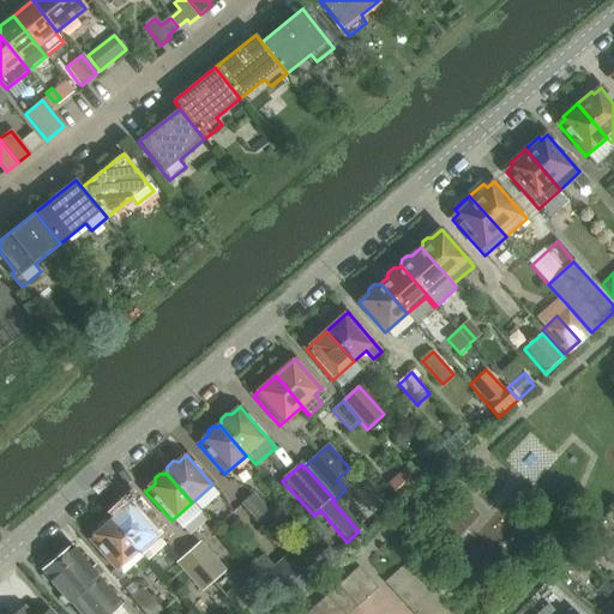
[(263,529),(264,529),(276,518),(254,494),(241,505),(263,529)]
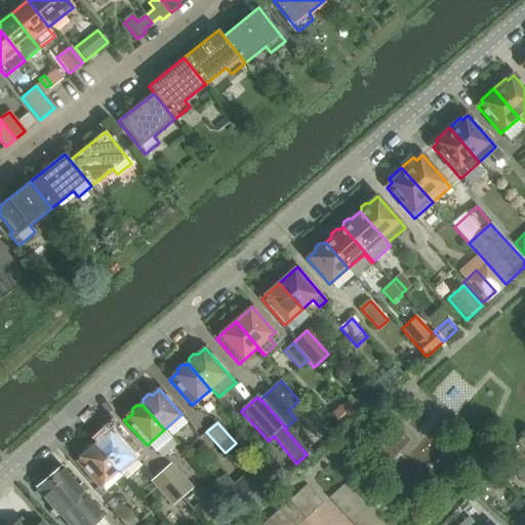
[(406,453),(405,455),(435,470),(446,446),(403,425),(392,447),(406,453)]
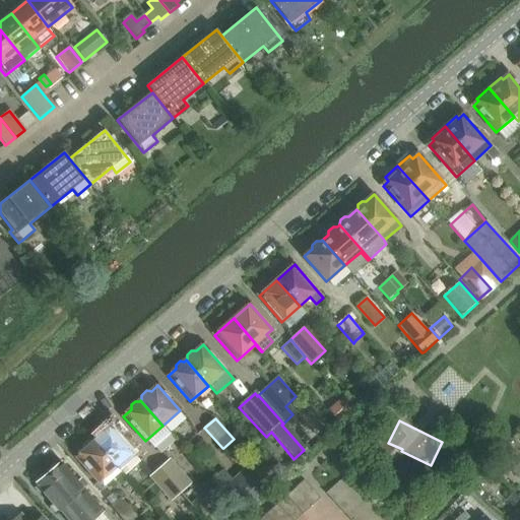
[(94,441),(116,465),(133,450),(113,427),(111,429),(110,428),(104,433),(101,432),(95,436),(96,439),(94,441)]
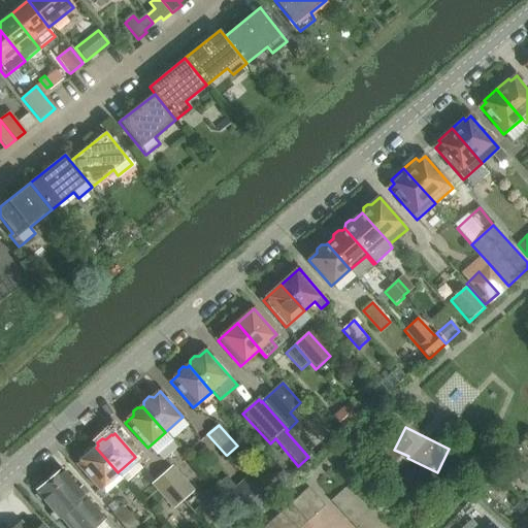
[(118,472),(96,448),(94,450),(91,449),(86,453),(86,457),(77,464),(100,489),(118,472)]
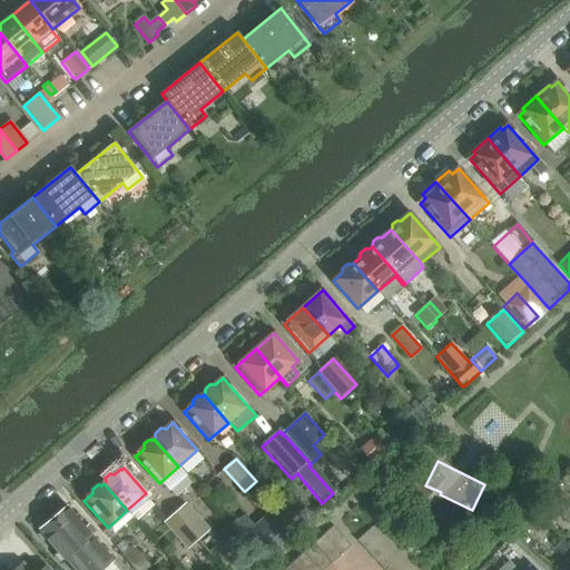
[(176,513),(199,540),(209,531),(186,504),(176,513)]
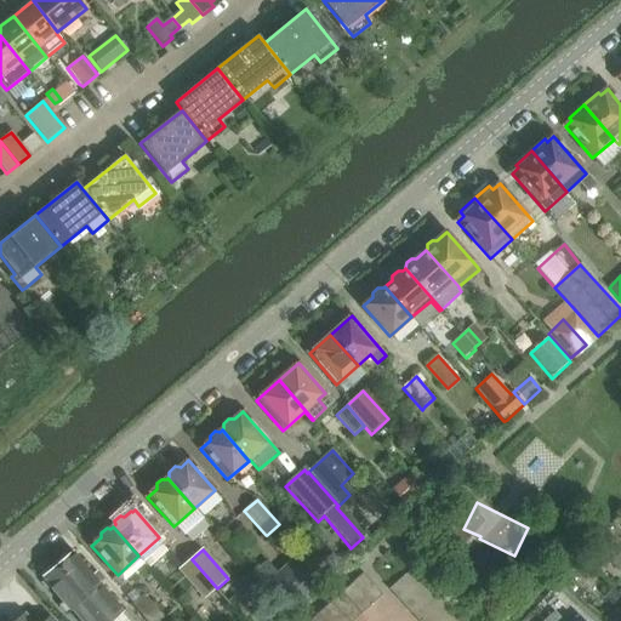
[(620,568),(620,557),(613,551),(604,559),(617,571),(620,568)]
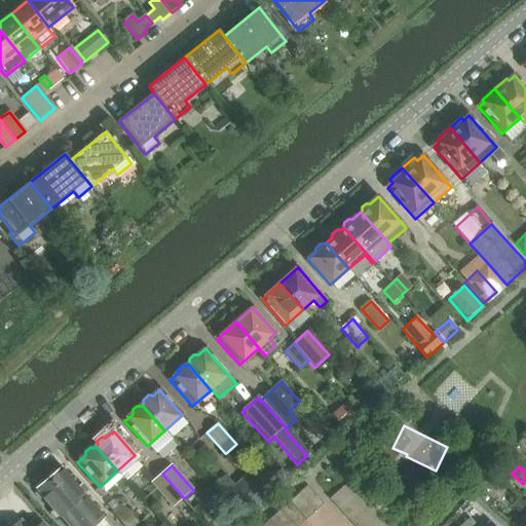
[(49,479),(89,525),(92,525),(104,517),(62,467),(49,479)]
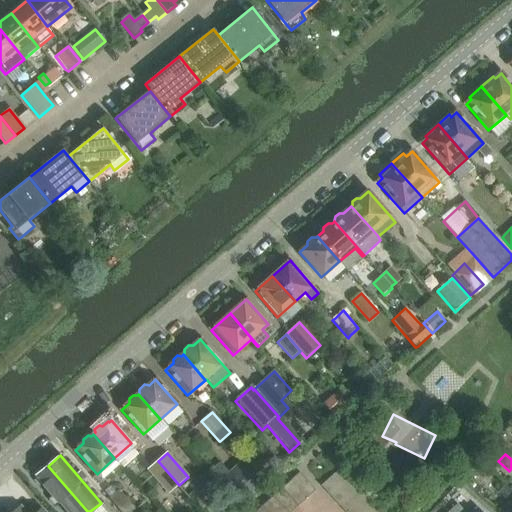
[(179,485),(158,461),(156,463),(146,471),(168,495),(179,485)]
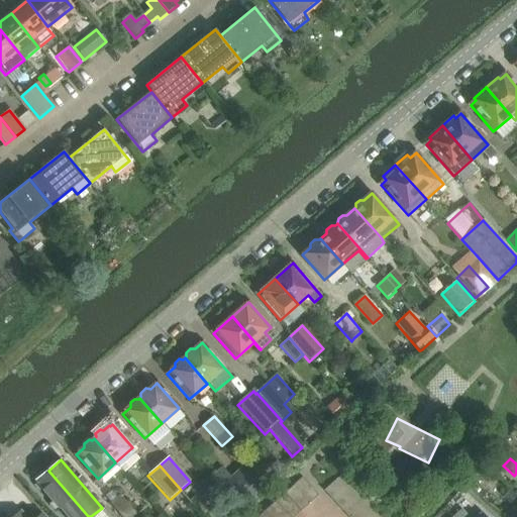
[(88,516),(48,471),(35,482),(65,516),(88,516)]
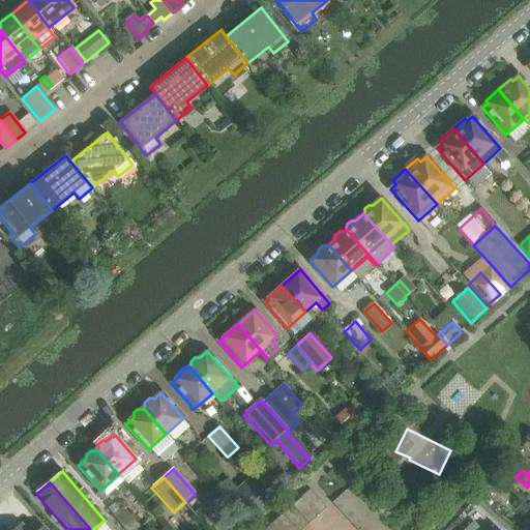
[(230,503),(246,523),(270,502),(253,482),(230,503)]
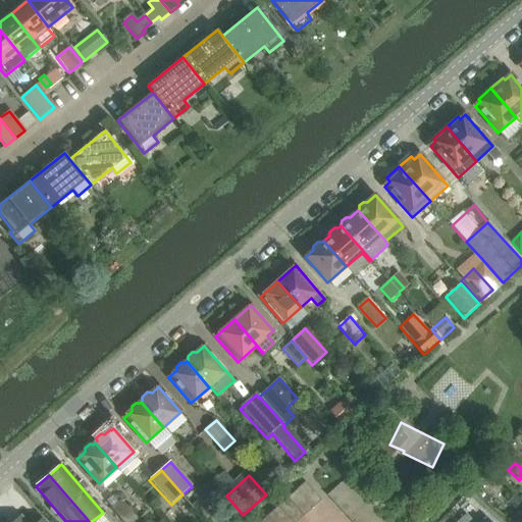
[(336,506),(354,489),(345,480),(327,496),(336,506)]
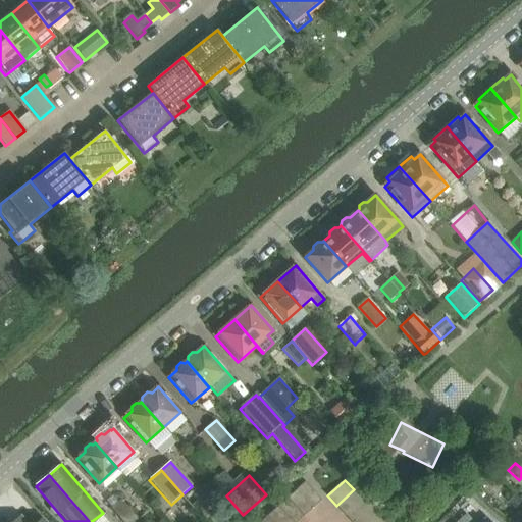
[(297,490),(313,509),(322,501),(306,482),(297,490)]
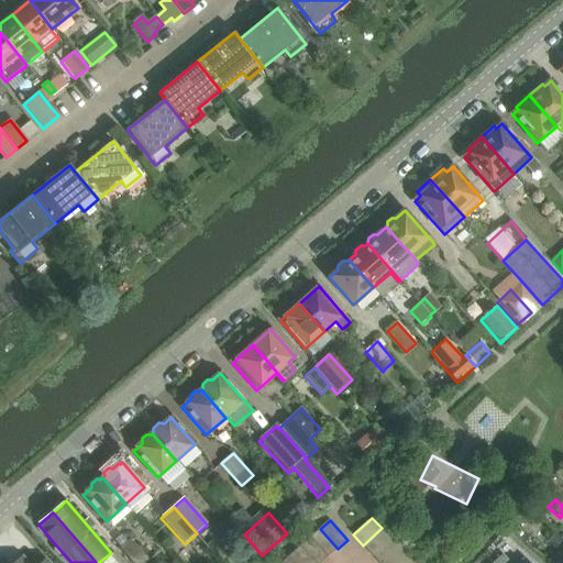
[(382,528),(363,545),(372,555),(390,538),(382,528)]
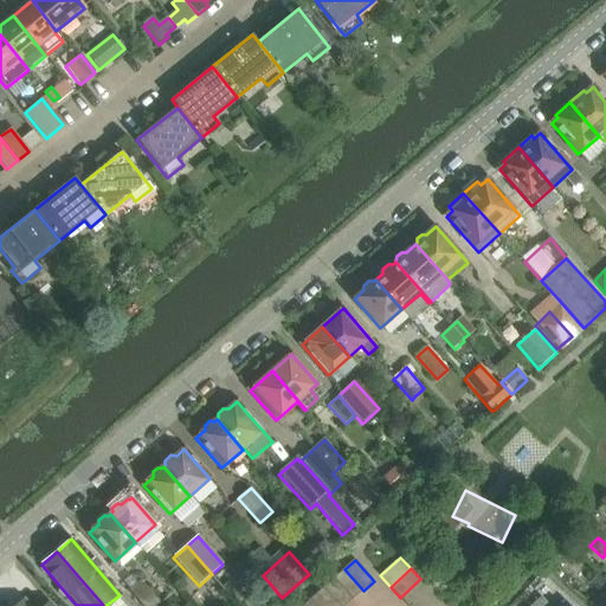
[(334,579),(353,600),(363,591),(345,569),(334,579)]
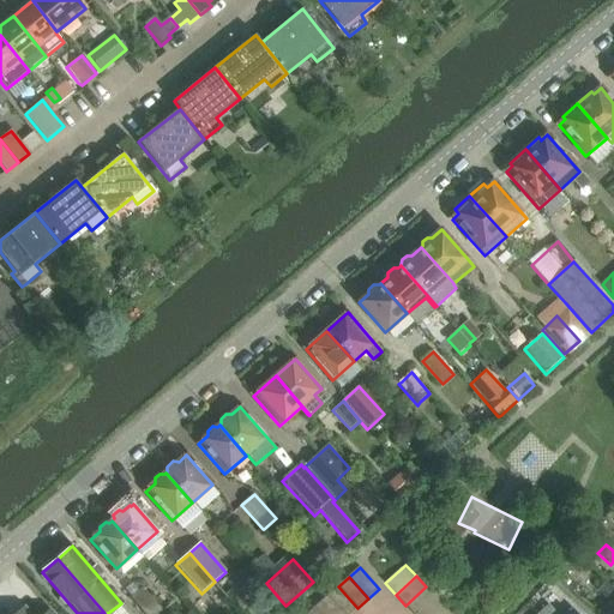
[(613,613),(613,591),(606,584),(597,593),(613,608),(613,613)]
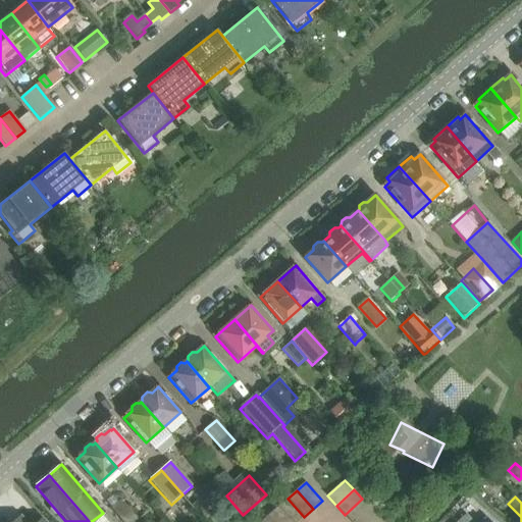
[(278,507),(291,521),(298,521),(304,517),(288,499),(278,507)]
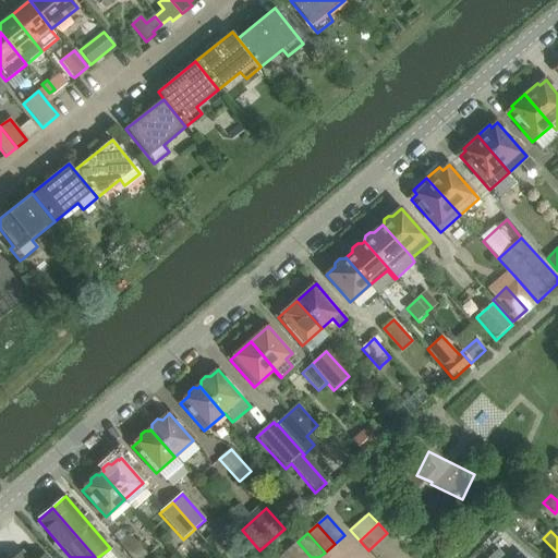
[(387,533),(368,550),(375,557),(379,557),(396,543),(387,533)]
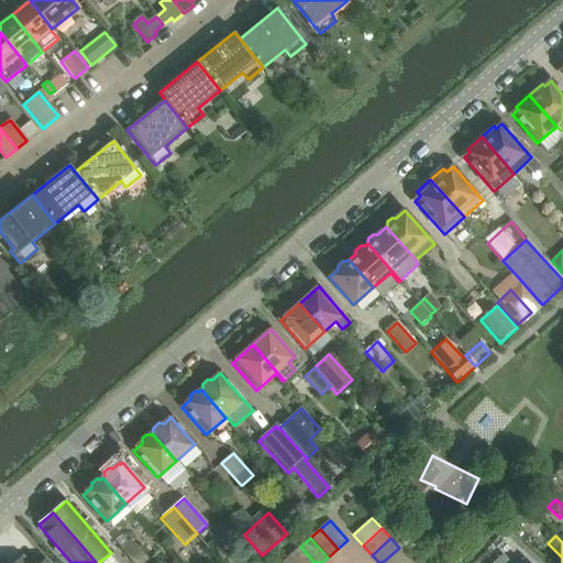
[(120,548),(133,562),(145,562),(148,561),(130,540),(120,548)]
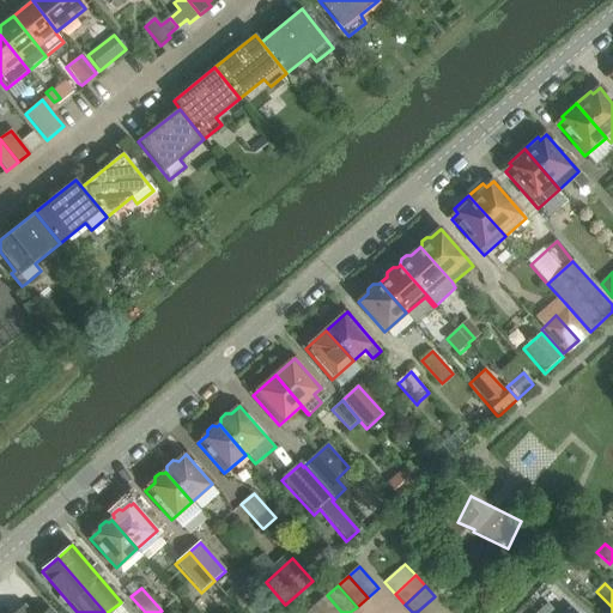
[(316,605),(322,612),(341,612),(327,595),(316,605)]
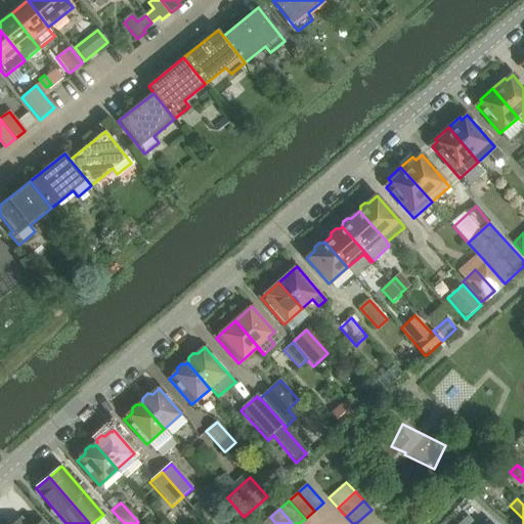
[(372,510),(356,523),(375,523),(381,519),(372,510)]
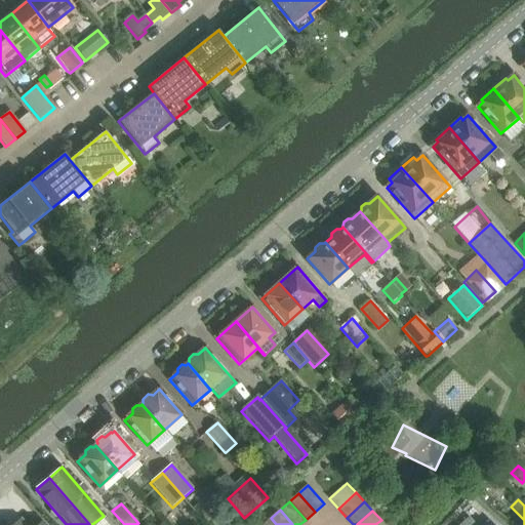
[(478,524),(470,516),(459,524),(478,524)]
